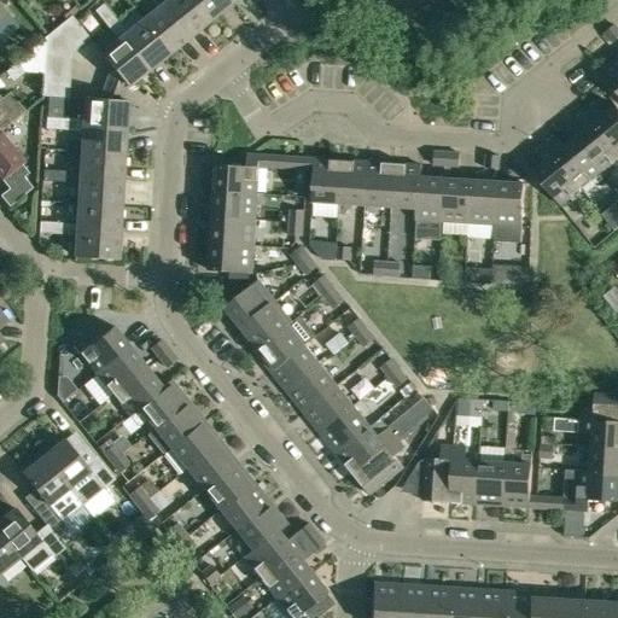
[(152,0),(158,7),(143,19),(169,53),(190,36),(159,0),(152,0)]
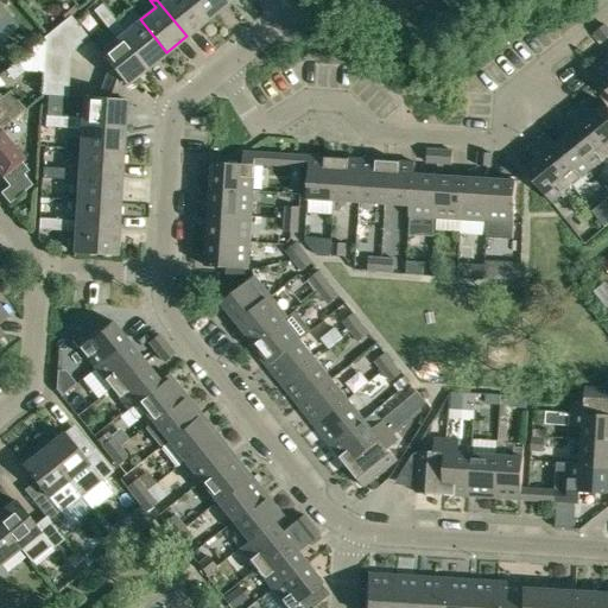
[(157,0),(187,36),(207,19),(190,0),(157,0)]
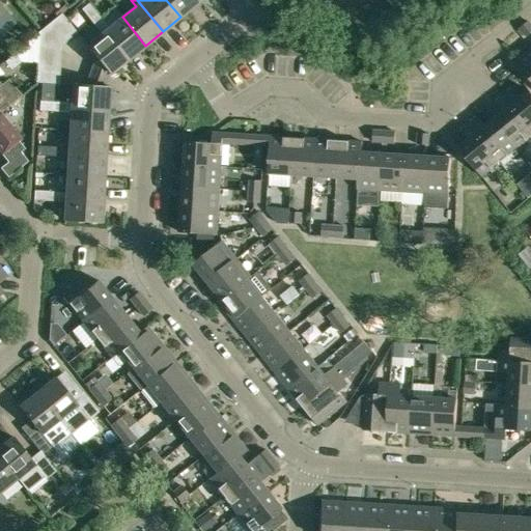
[(166,0),(180,17),(198,3),(195,0),(166,0)]
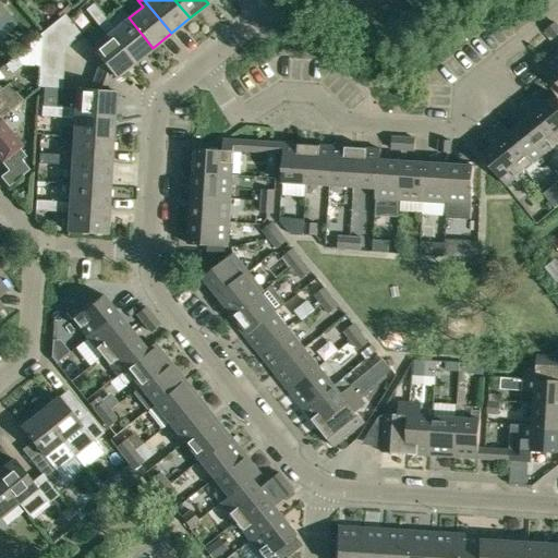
[(85,10),(95,21),(102,14),(93,3),(85,10)]
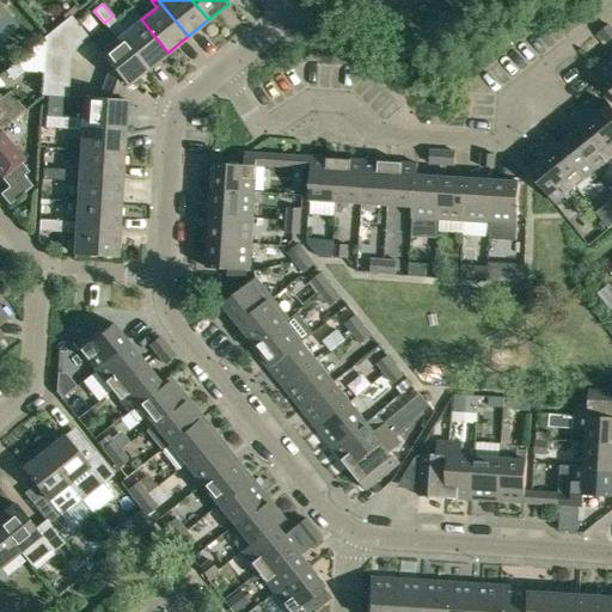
[(54,29),(78,46),(89,37),(71,16),(54,29)]
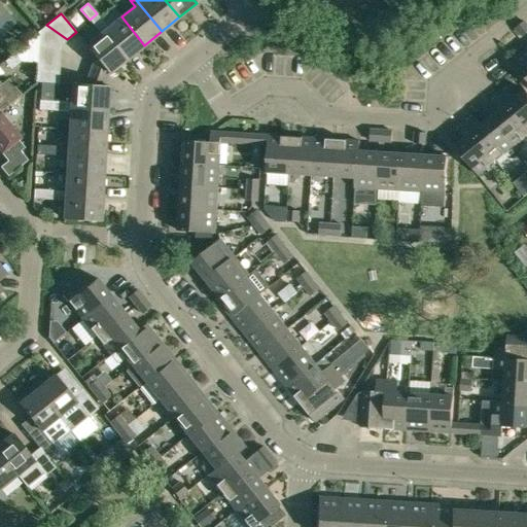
[(106,25),(97,13),(90,20),(101,34),(86,45),(109,73),(127,59),(102,28),(106,25)]
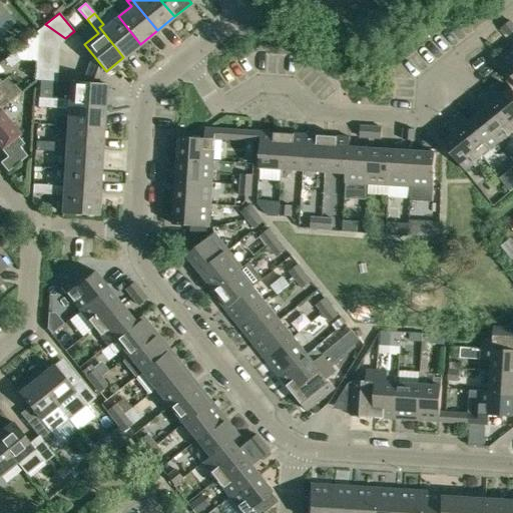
[(105,27),(103,24),(99,27),(123,57),(140,44),(118,16),(105,27)]
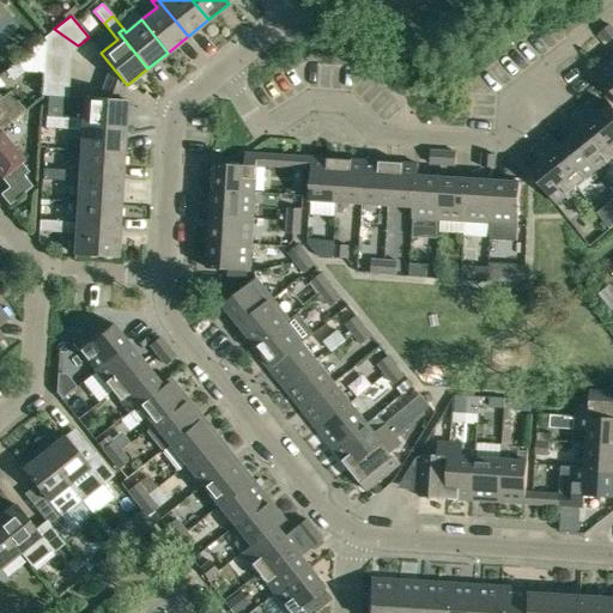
[(612,28),(610,24),(600,32),(608,42),(612,37),(612,28)]
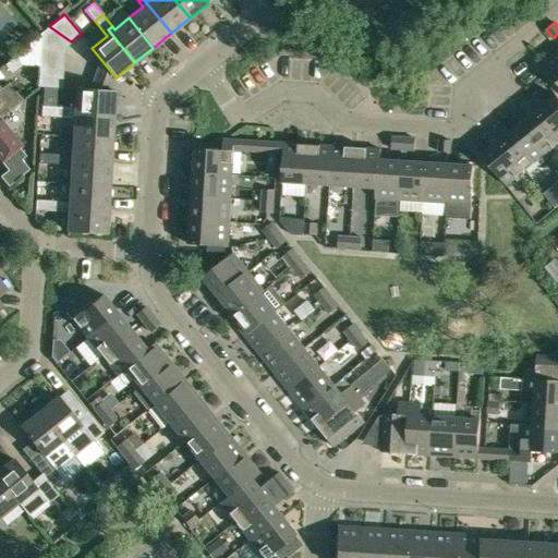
[(40,46),(64,53),(71,41),(49,26),(40,33),(40,46)]
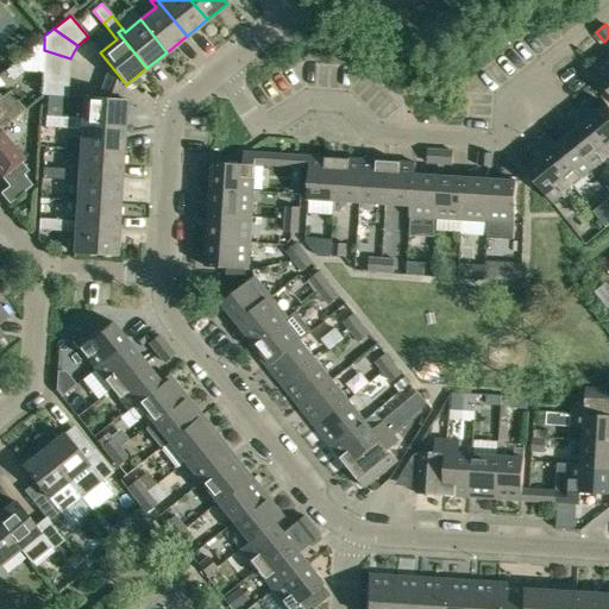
[(44,50),(44,36),(14,61),(24,71),(42,71),(43,68),(44,50)]
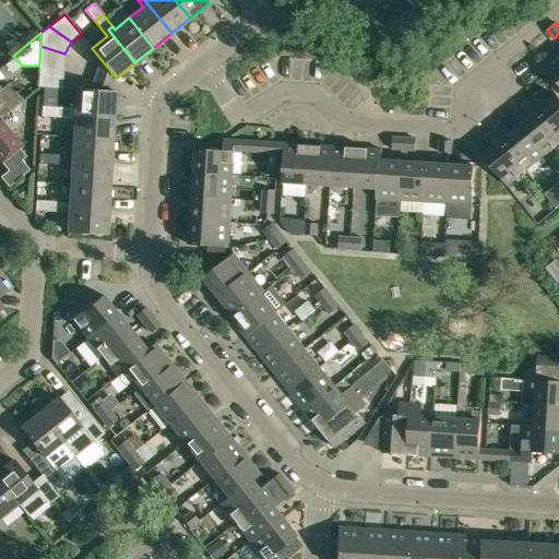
[(39,62),(63,66),(64,54),(40,46),(39,62)]
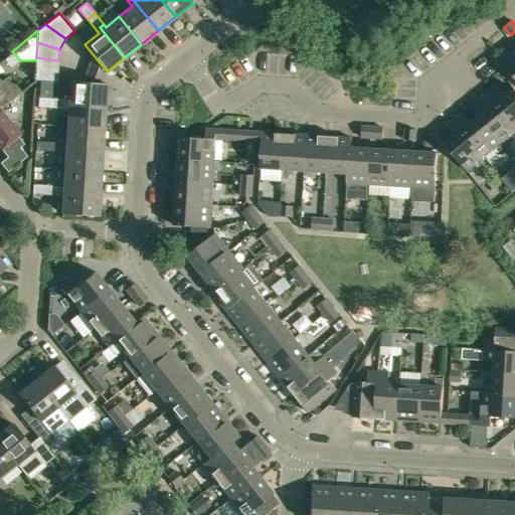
[(514,46),(500,58),(514,76),(514,46)]
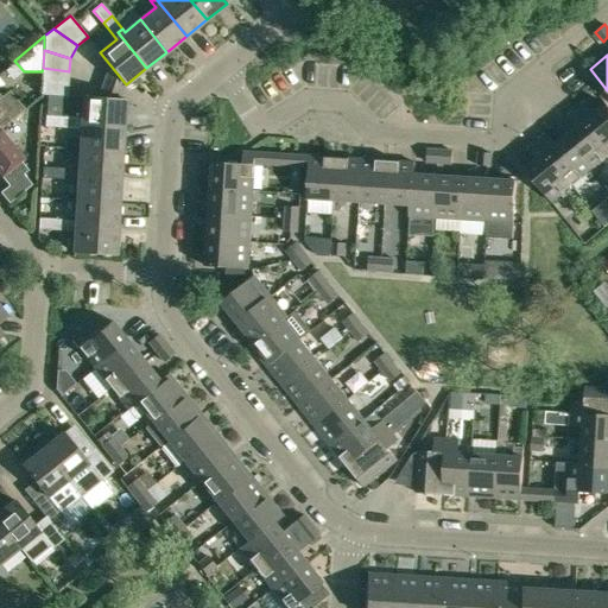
[(68,83),(69,71),(43,68),(42,71),(42,82),(68,83)]
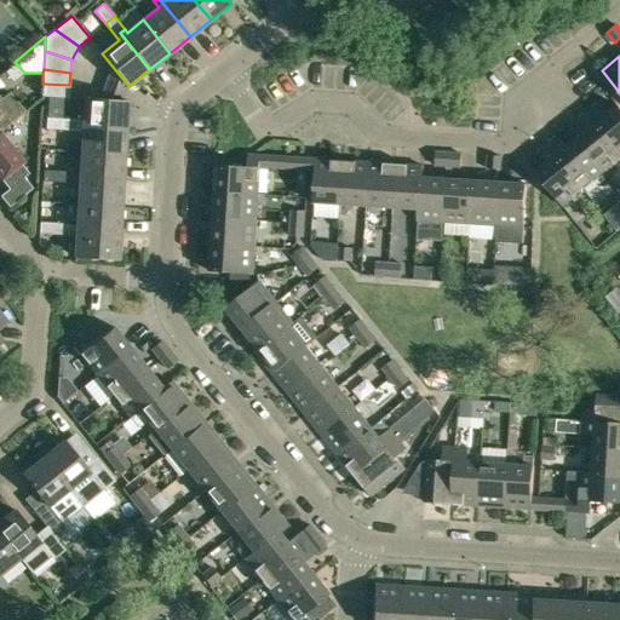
[(69,98),(69,85),(42,84),(41,96),(69,98)]
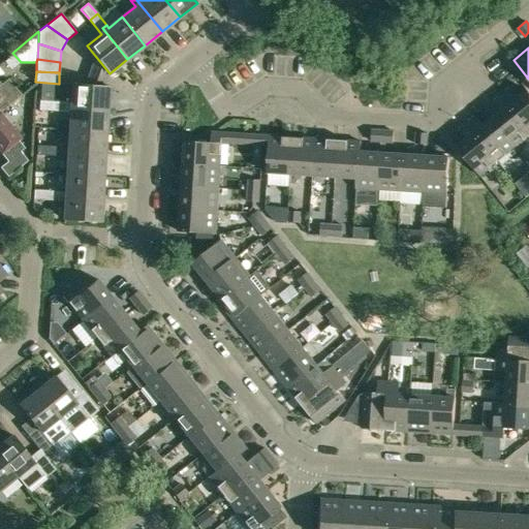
[(0,109),(3,113),(23,97),(9,81),(2,86),(0,83),(0,109)]
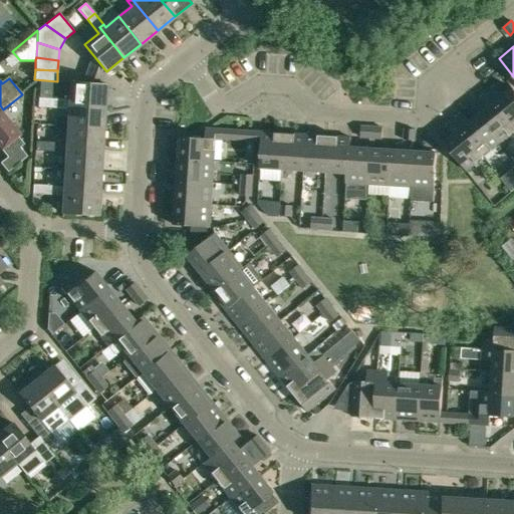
[(69,99),(65,99),(65,103),(104,106),(105,84),(70,82),(69,99)]
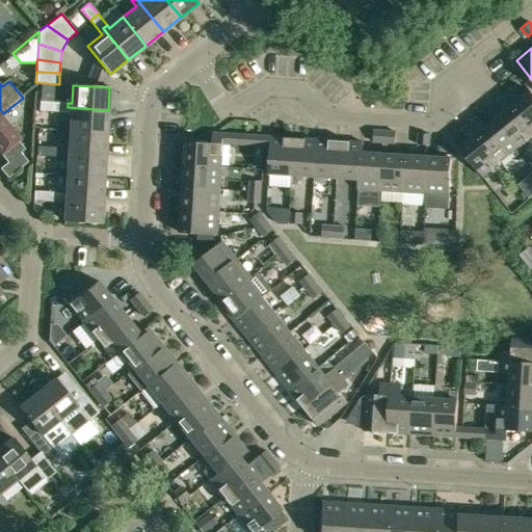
[(513,89),(505,96),(531,129),(531,91),(531,90),(521,98),(513,89)]
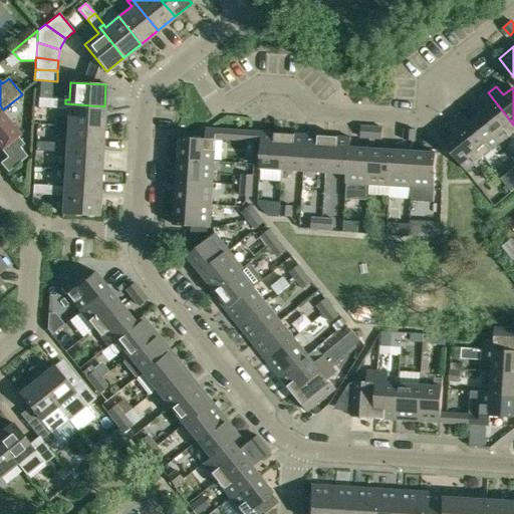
[(513,132),(513,124),(488,92),(480,99),(487,107),(478,114),(501,143),(513,132)]
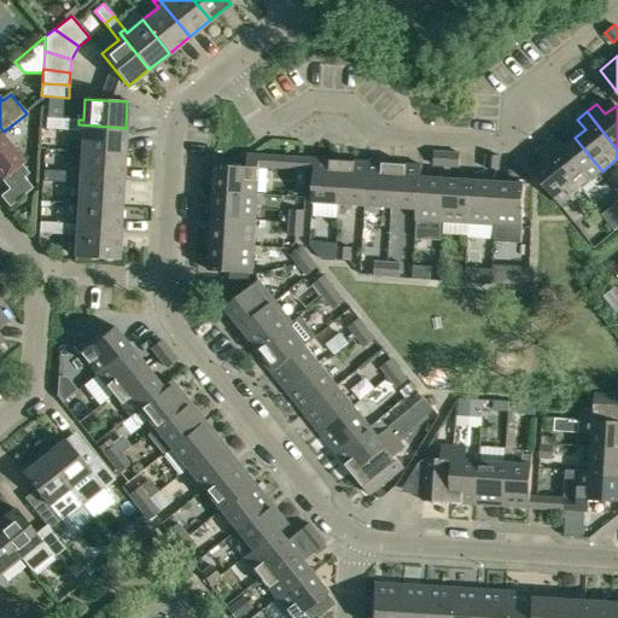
[(62,129),(63,118),(46,117),(45,129),(62,129)]
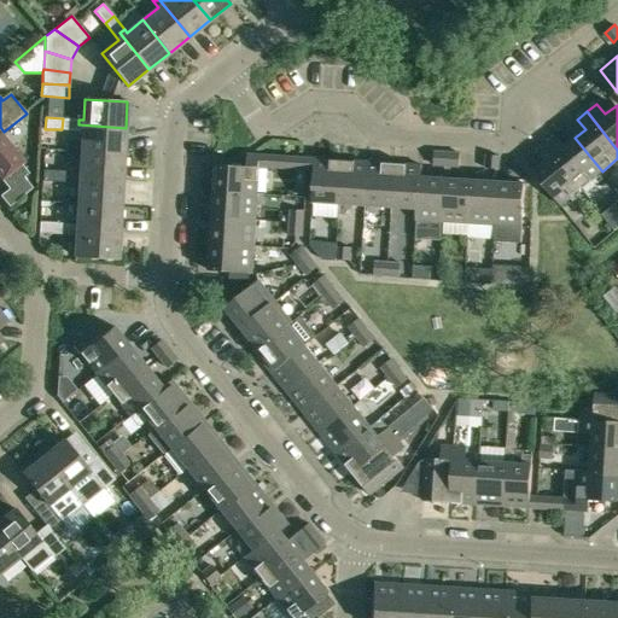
[(123,153),(126,128),(79,124),(79,120),(63,118),(62,129),(83,132),(82,151),(123,153)]
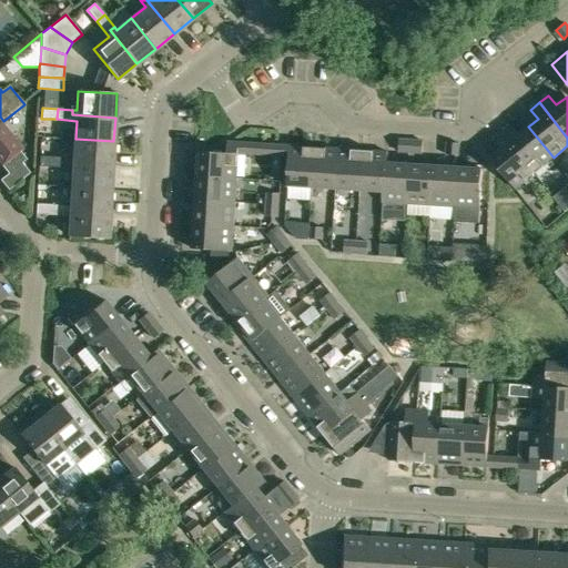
[(0,122),(0,163),(9,174),(27,160),(21,153),(23,151),(0,122)]
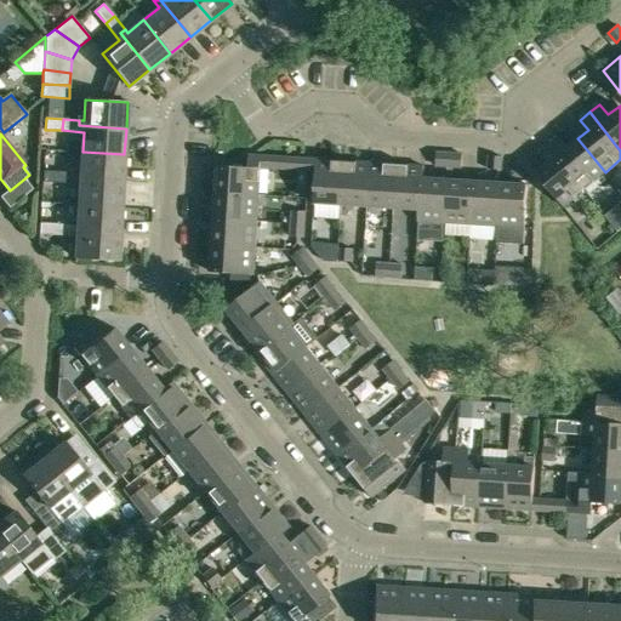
[(585,189),(605,172),(577,138),(567,147),(559,137),(550,144),(585,189)]
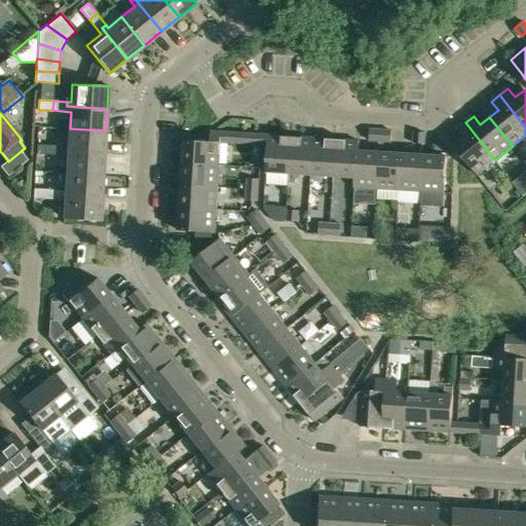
[(477,175),(495,160),(465,122),(456,129),(463,138),(454,146),(477,175)]
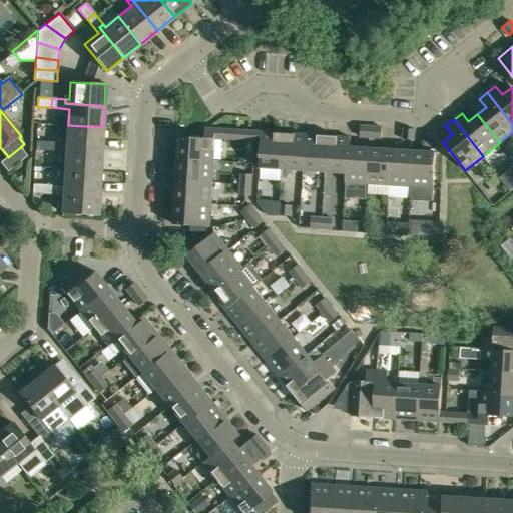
[(66,142),(62,142),(62,147),(101,149),(102,127),(68,125),(66,142)]
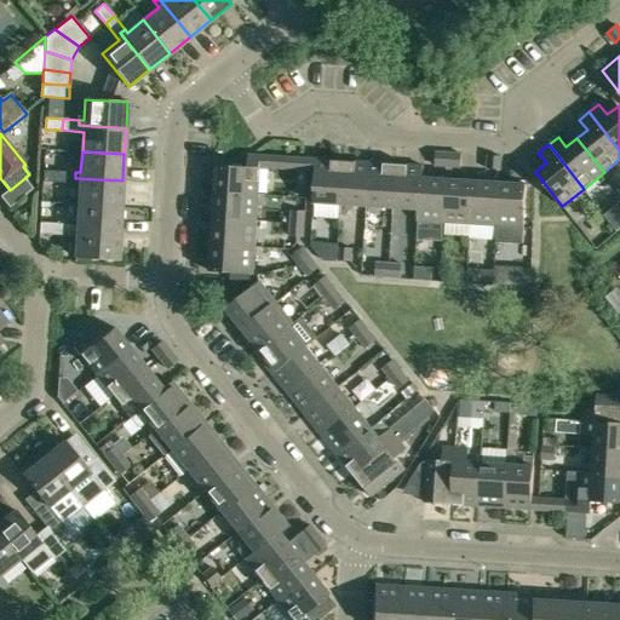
[(435,165),(448,166),(449,153),(436,153),(435,165)]
